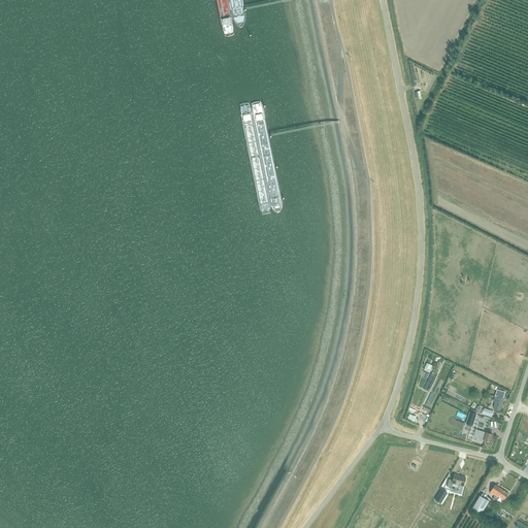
[(454,373),(448,387),(449,387),(452,380),(454,381),(457,375),(454,373)]
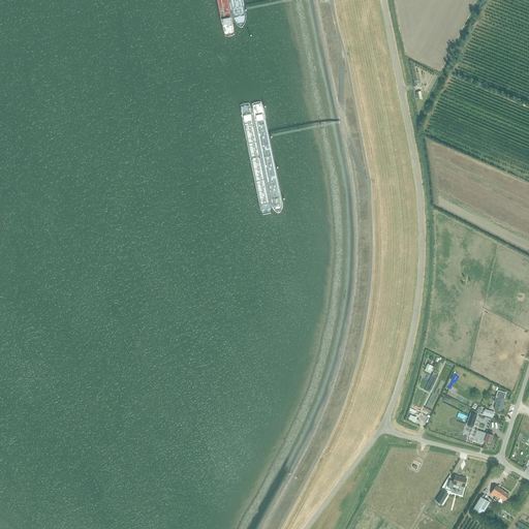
[(501,410),(505,398),(496,396),(494,402),(496,402),(494,408),(501,410)]
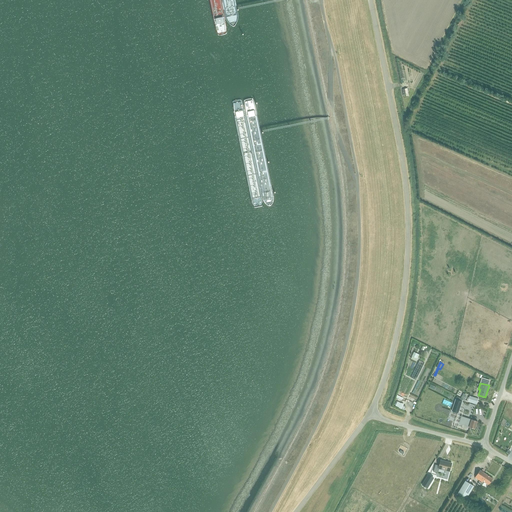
[(468,402),(477,404),(478,398),(470,396),(468,402)]
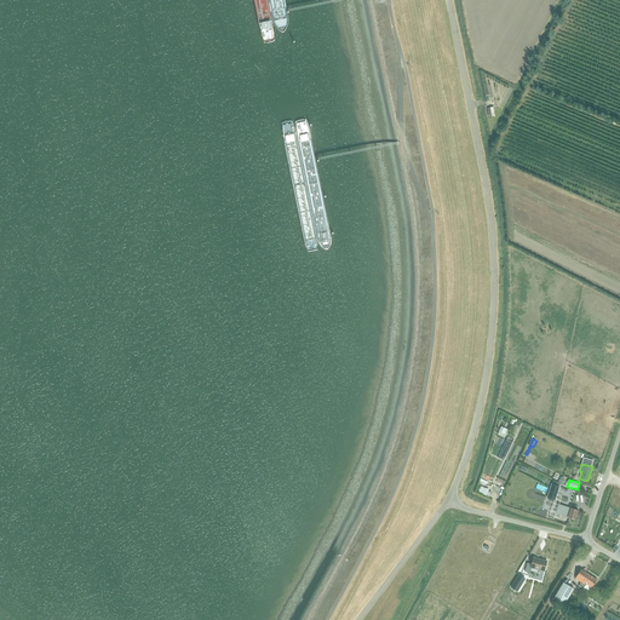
[(551,486),(546,498),(555,500),(558,488),(551,486)]
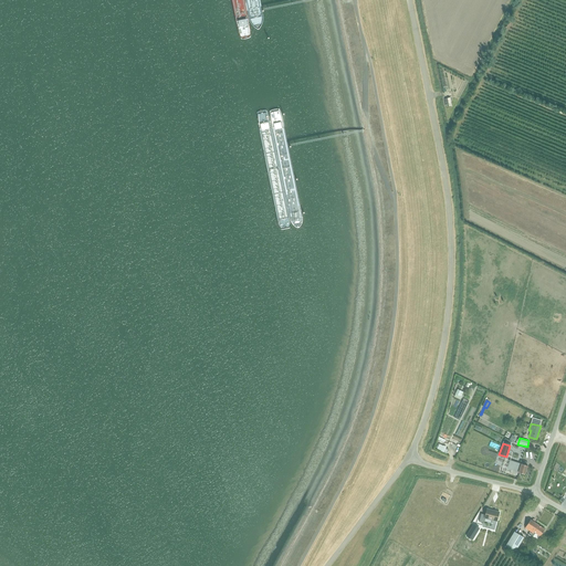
[(558,472),(562,467),(555,462),(552,469),(558,472)]
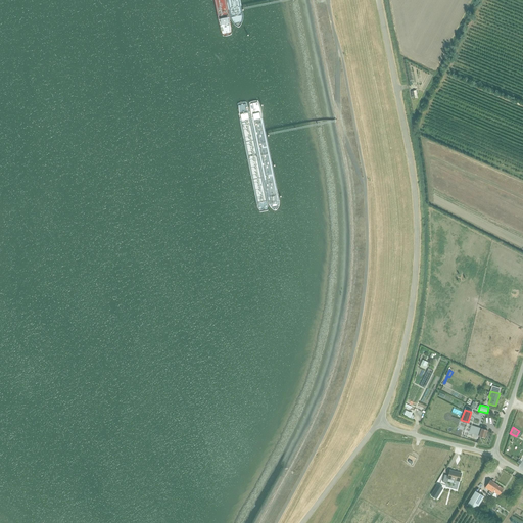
[(482,428),(480,432),(477,431),(476,434),(480,435),(479,436),(482,437),(482,438),(484,439),(485,438),(488,430),(482,428)]
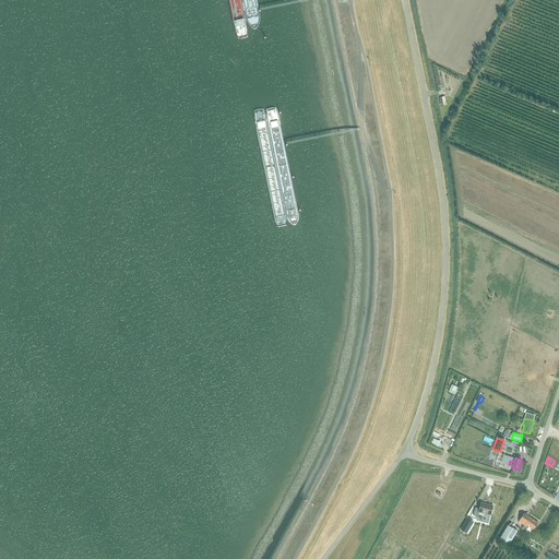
[(490,514),(494,506),(480,502),(479,509),(475,508),(473,515),(477,516),(478,512),(490,514)]
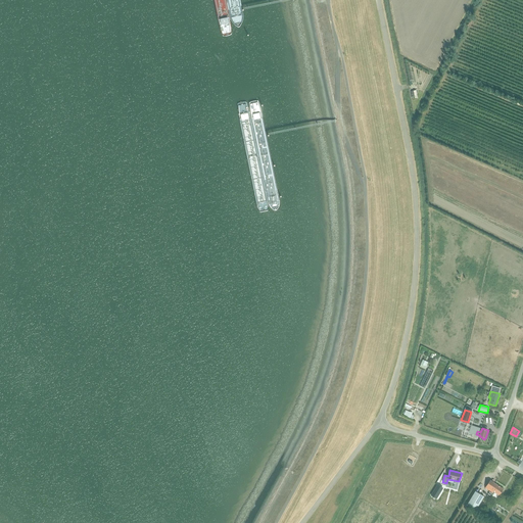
[(489,481),(485,488),(490,491),(486,496),(490,498),(494,493),(498,495),(503,489),(489,481)]
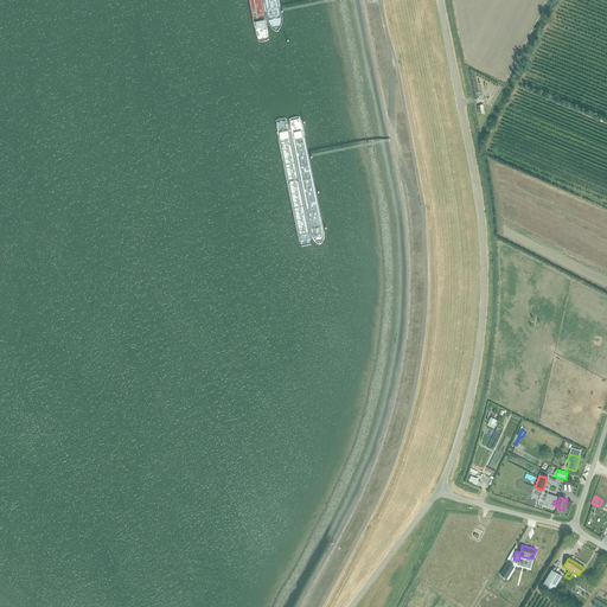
[(504,569),(500,575),(508,579),(511,573),(504,569)]
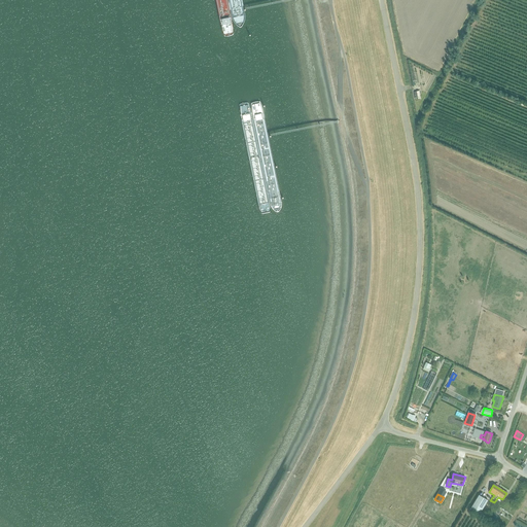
[(470,508),(480,514),(488,500),(479,495),(470,508)]
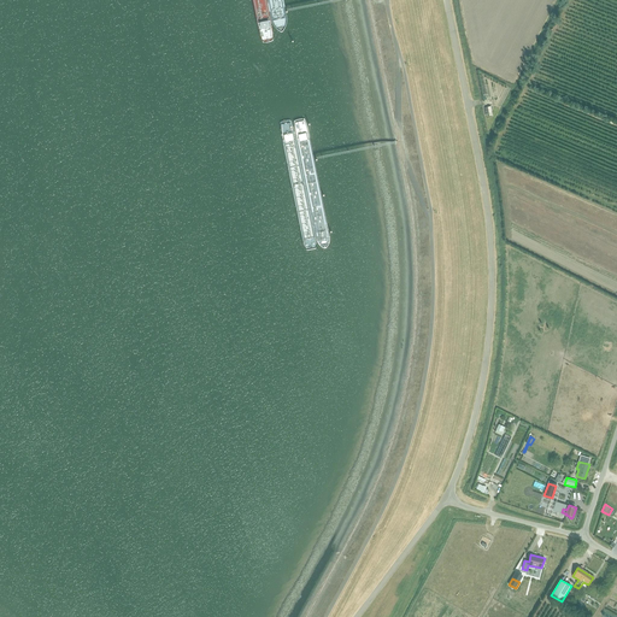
[(616,610),(616,604),(609,600),(606,605),(616,610)]
